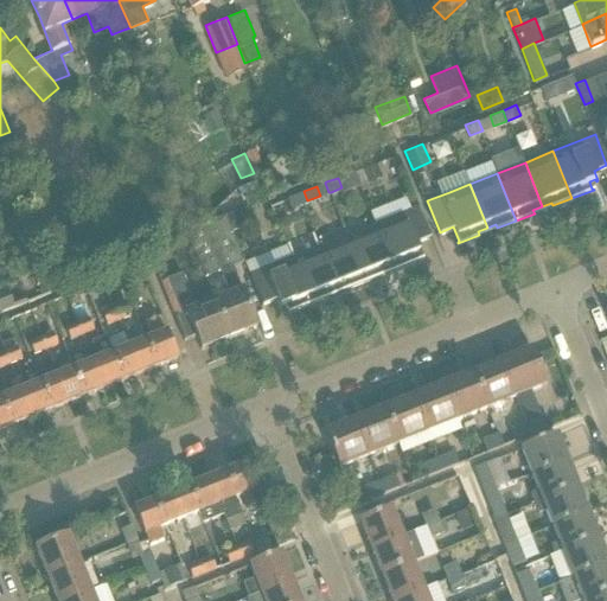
[(304,191),(289,196),(294,206),(307,200),(304,191)]
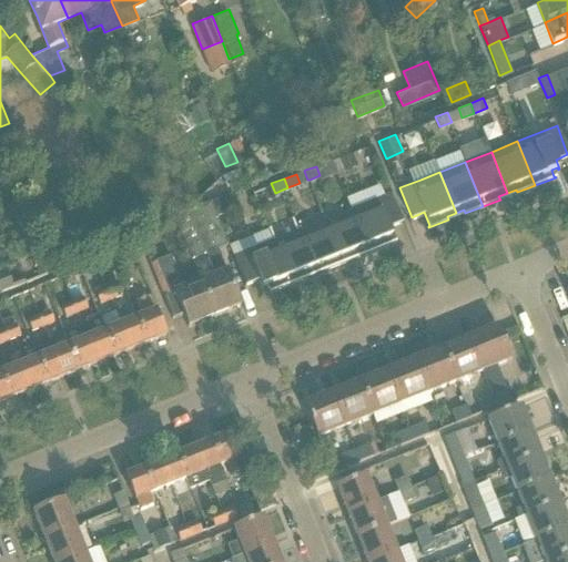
[(232,192),(211,201),(216,214),(237,205),(232,192)]
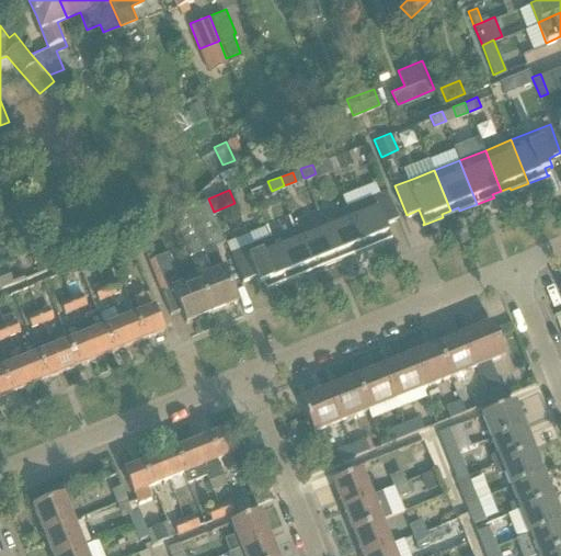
[(364,197),(345,205),(362,246),(370,242),(371,246),(391,238),(390,237),(389,237),(384,224),(396,218),(385,190),(364,197)]
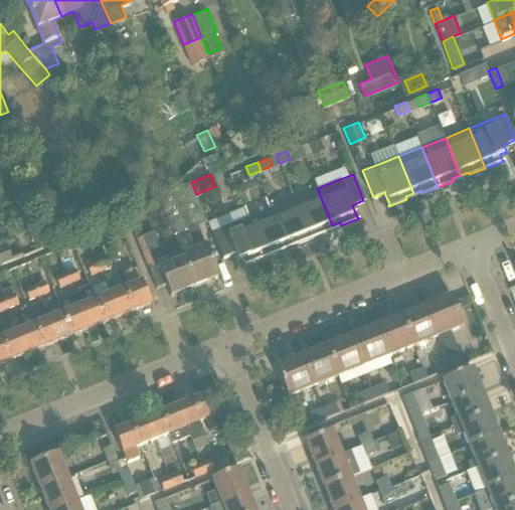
[(198,227),(197,228),(195,224),(205,220),(190,182),(158,194),(173,231),(186,226),(194,247),(181,253),(194,284),(217,275),(198,227)]
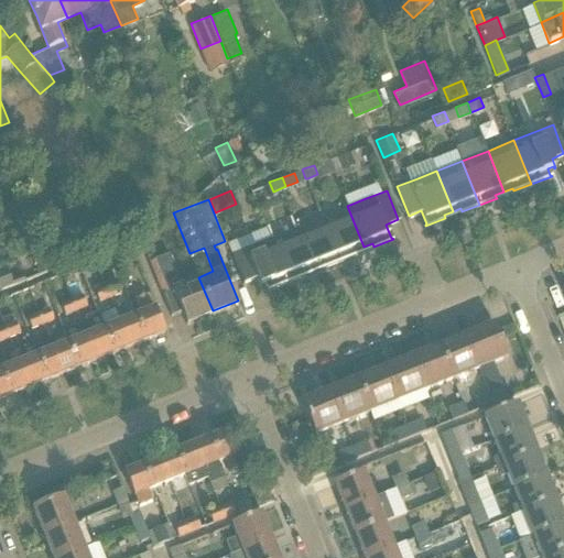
[(347,206),(322,216),(339,260),(356,253),(355,250),(364,247),(347,206)]
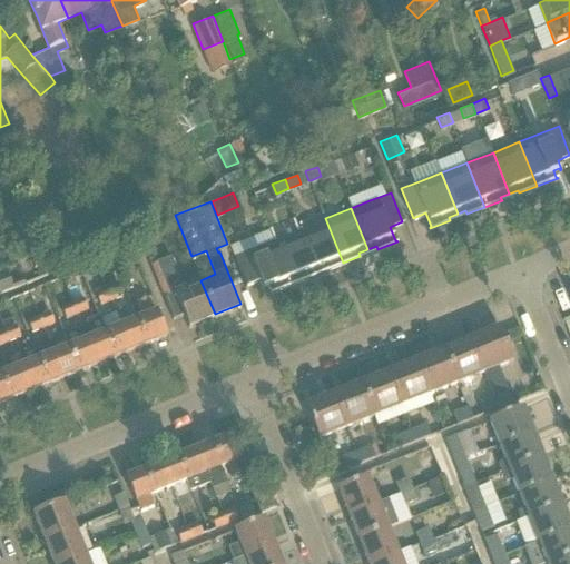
[(136,214),(139,224),(151,218),(148,209),(136,214)]
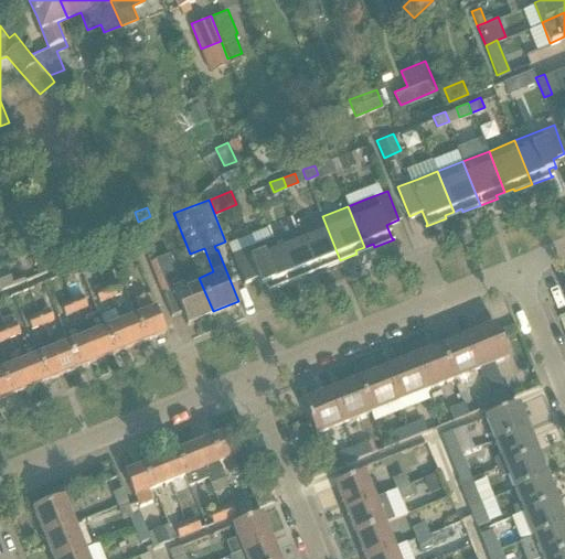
[(322,216),(297,227),(312,268),(321,265),(322,267),(340,260),(322,216)]
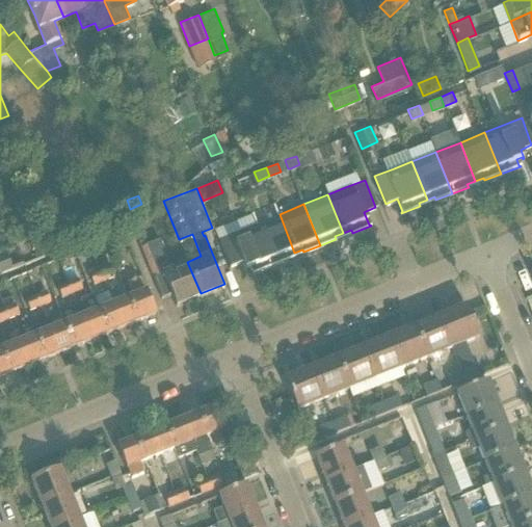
[(280,214),(255,224),(271,265),(288,259),(287,256),(294,253),(280,214)]
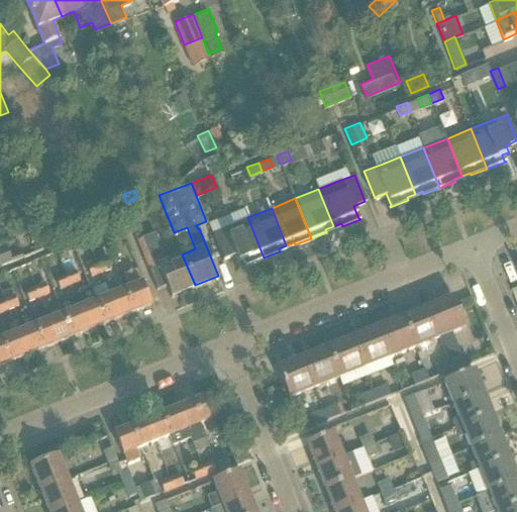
[(264,258),(247,217),(212,231),(222,259),(234,253),(237,262),(238,261),(237,260),(242,258),(245,264),(244,264),(244,265),(264,258)]
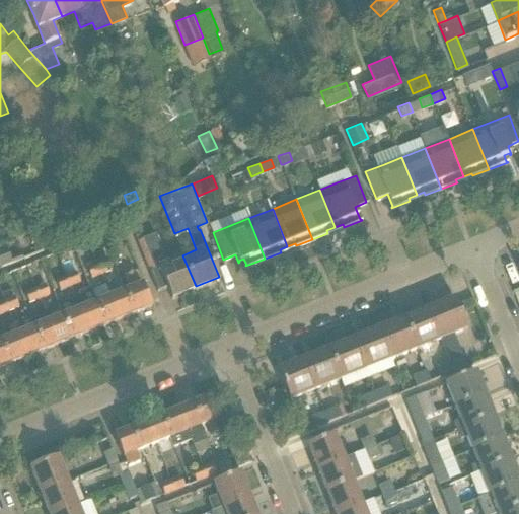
[(154,231),(141,237),(137,238),(149,269),(149,270),(156,288),(166,285),(170,296),(196,286),(182,255),(169,261),(166,262),(154,231)]
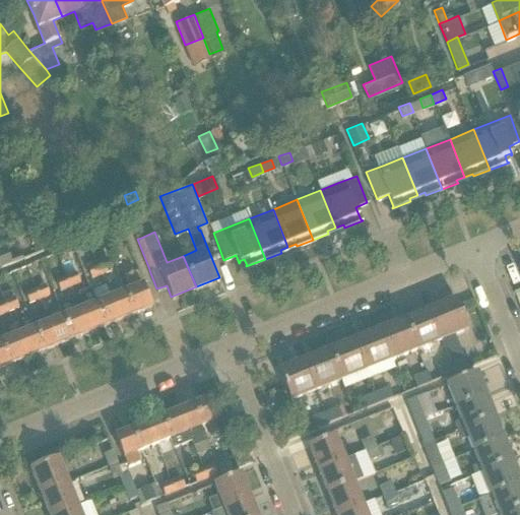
[(0,264),(12,260),(5,243),(0,245),(0,264)]
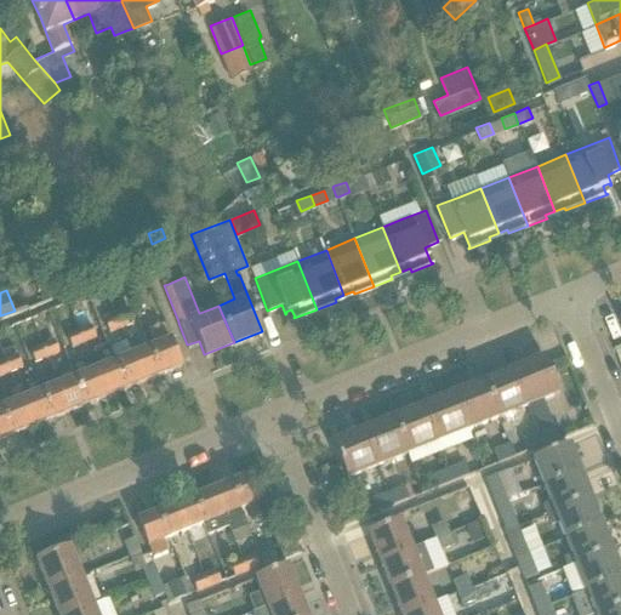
[(129,307),(117,312),(121,325),(134,320),(129,307)]
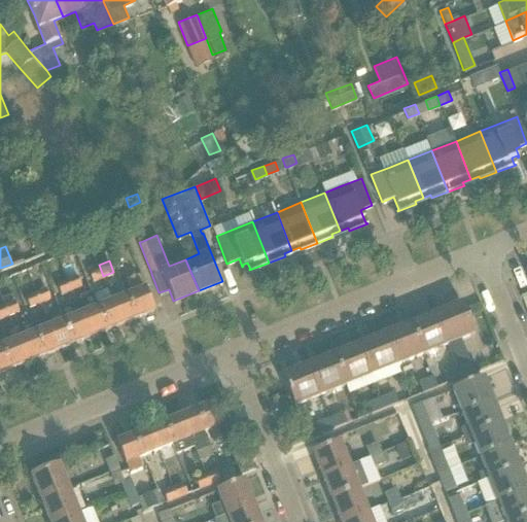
[(103,276),(99,265),(88,269),(92,280),(103,276)]
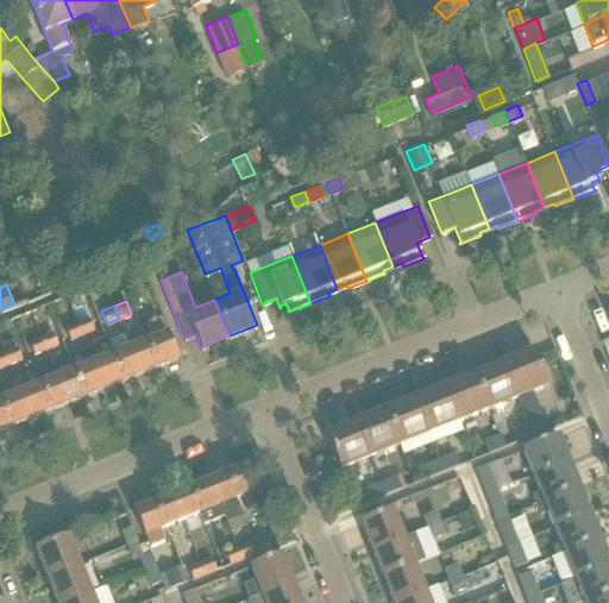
[(151,335),(146,338),(157,364),(176,357),(167,333),(165,333),(158,315),(145,321),(151,335)]
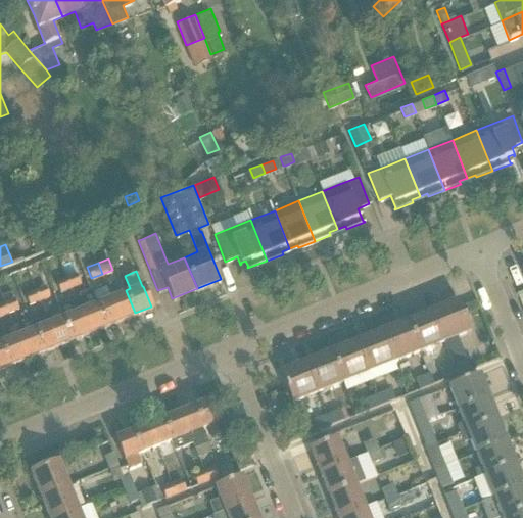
[(78,272),(67,276),(70,286),(82,283),(78,272)]
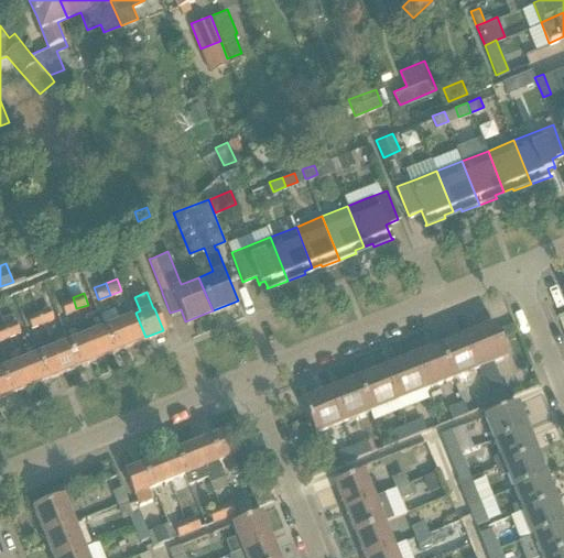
[(76,308),(73,297),(62,302),(65,313),(76,308)]
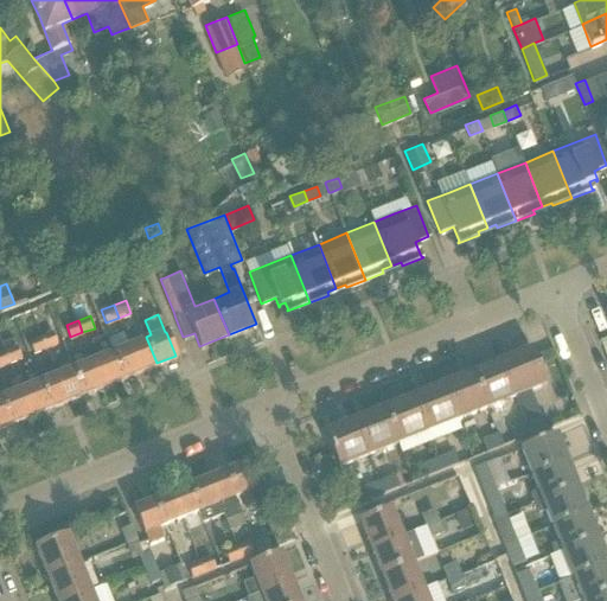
[(52,328),(40,333),(46,347),(57,343),(52,328)]
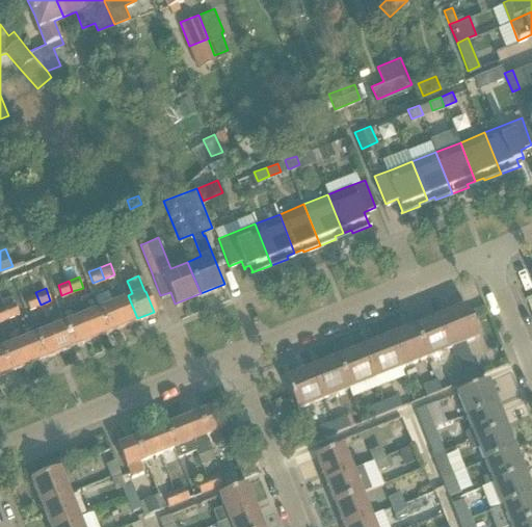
[(41,305),(35,292),(25,296),(30,309),(41,305)]
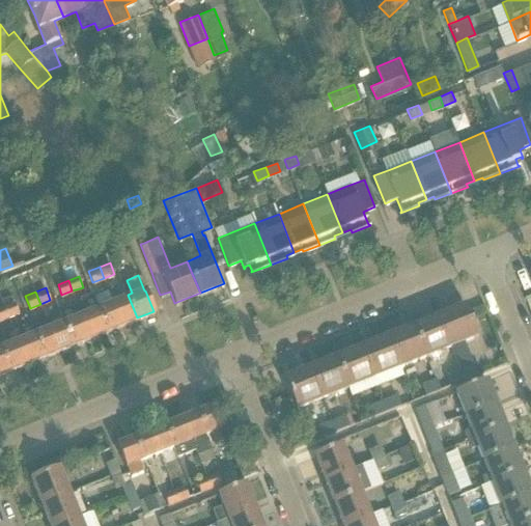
[(106,330),(96,307),(90,292),(80,296),(82,303),(77,305),(89,336),(106,330)]
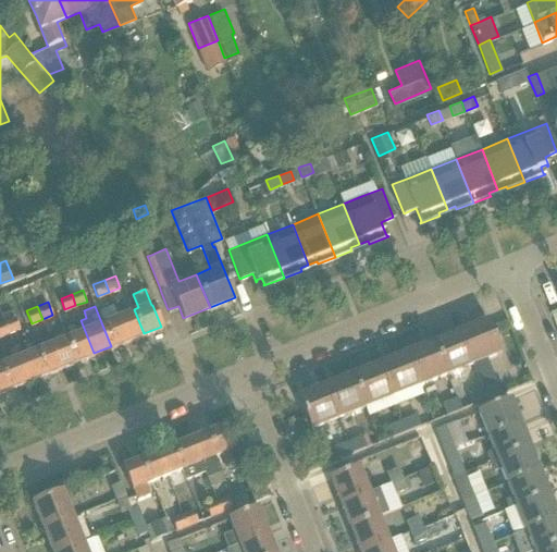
[(144,333),(134,309),(118,316),(127,340),(144,333)]
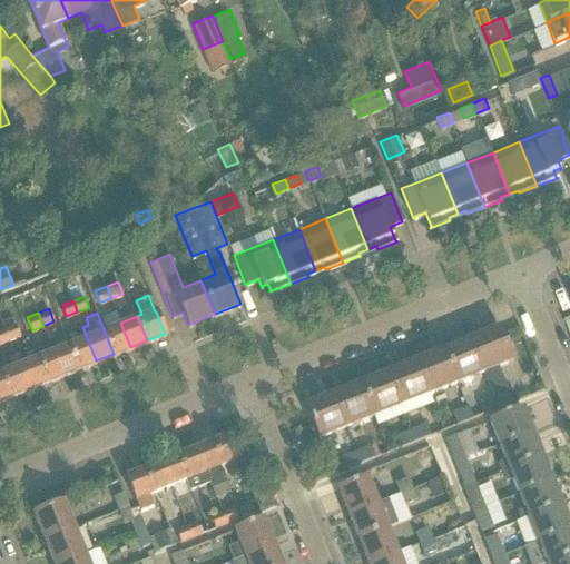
[(16,322),(5,326),(9,339),(21,334),(16,322)]
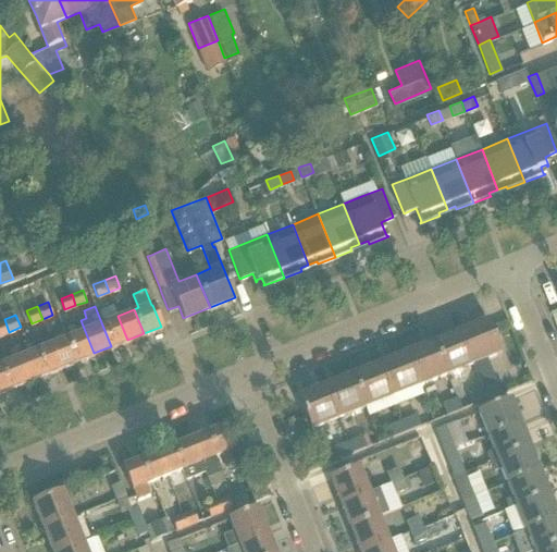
[(127,340),(118,316),(101,322),(111,346),(127,340)]
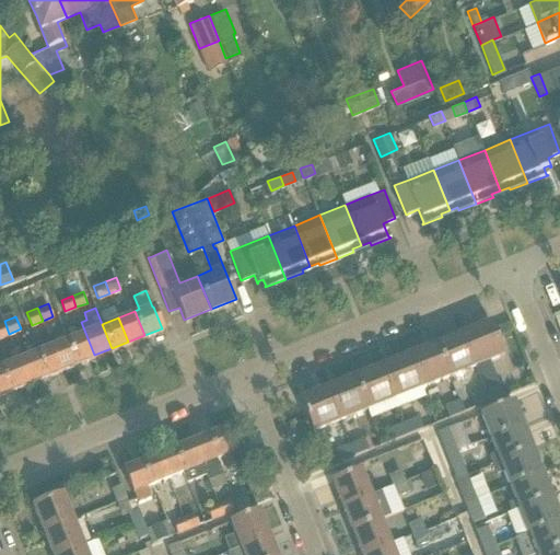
[(490,320),(463,331),(476,363),(503,353),(490,320)]
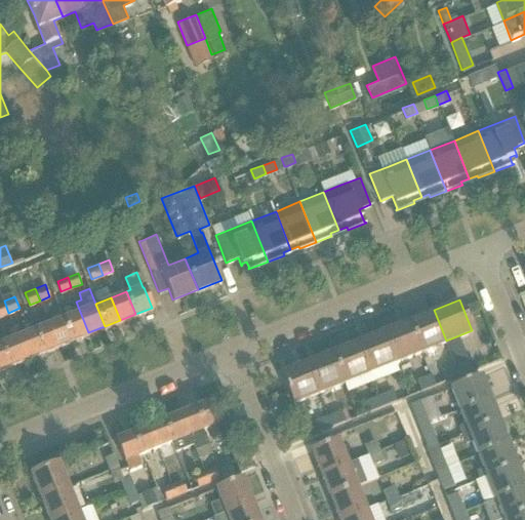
[(4,301),(0,302),(0,315),(8,313),(4,301)]
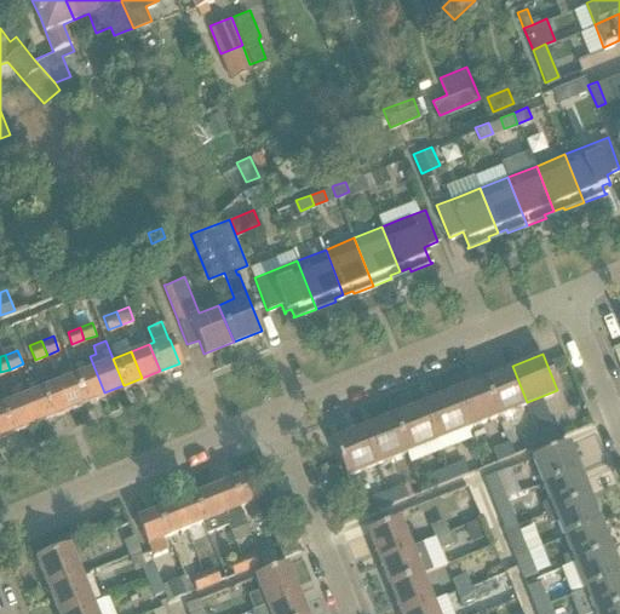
[(104,392),(90,356),(84,359),(82,356),(69,361),(74,372),(75,372),(86,400),(104,392)]
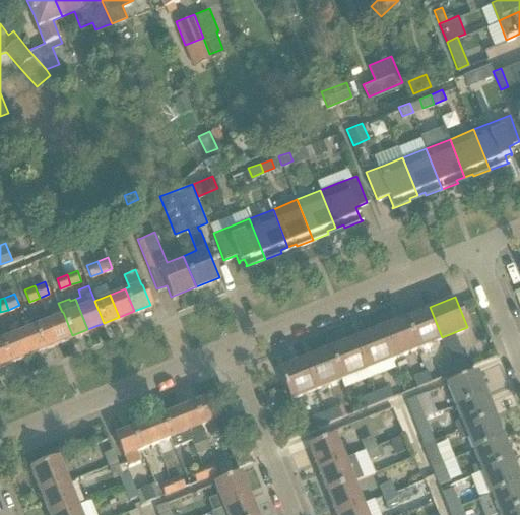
[(442,337),(430,307),(404,317),(416,347),(442,337)]
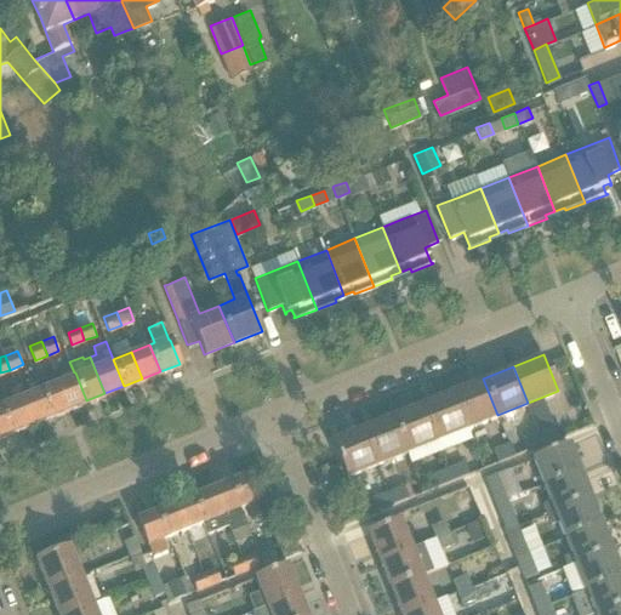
[(75,373),(74,373),(74,375),(57,382),(68,409),(86,400),(75,373)]
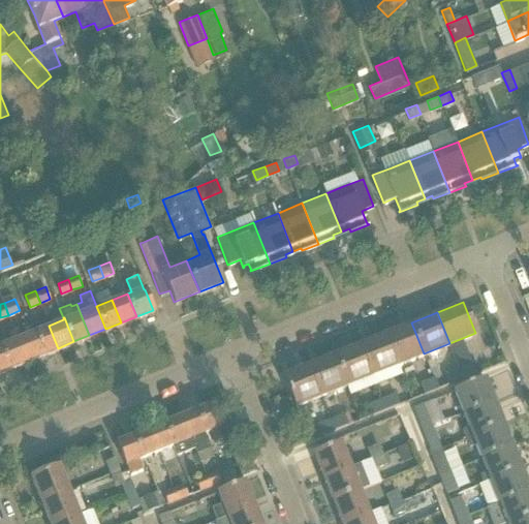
[(33,332),(29,322),(13,329),(26,361),(42,355),(33,332)]
